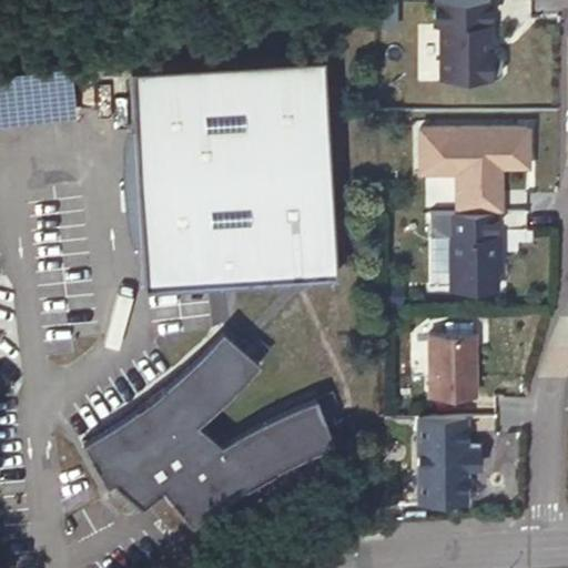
[(493,0),(436,0),(437,23),(443,23),(443,77),(498,75),(504,70),(504,53),(498,48),(494,48),(488,48),(488,23),(494,23),(493,0)]
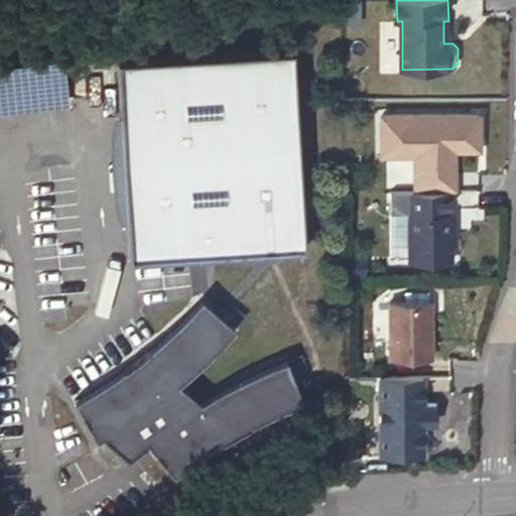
[(291,28),(116,49),(121,89),(123,105),(115,106),(115,121),(115,130),(115,141),(116,150),(117,169),(120,182),(123,194),(125,203),(127,211),(135,210),(139,248),(315,229),(291,28)]
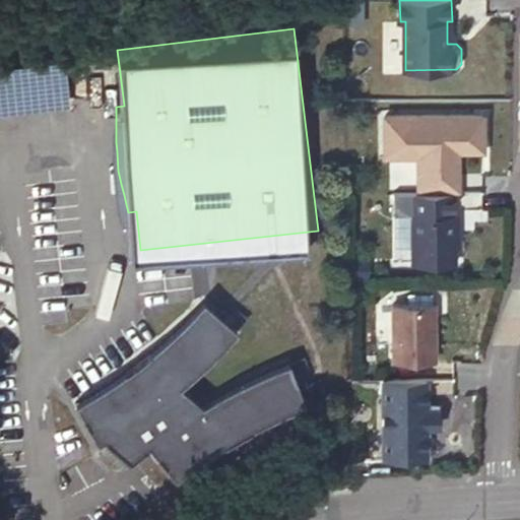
[(65,60),(0,66),(0,114),(70,107),(65,60)]
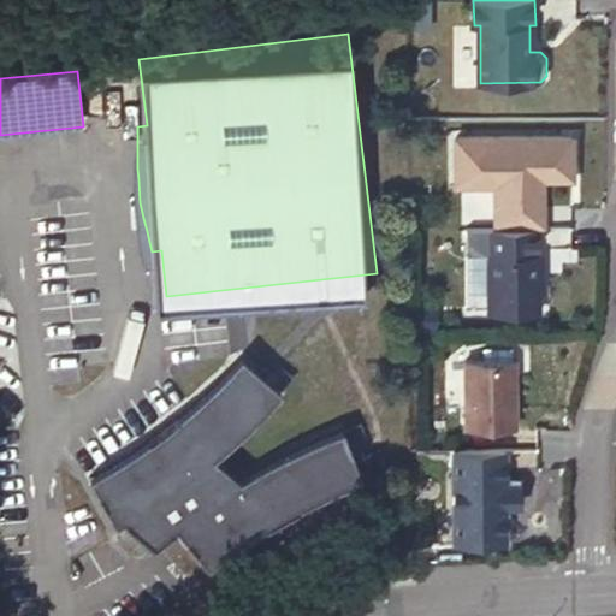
[(575,136),(458,136),(458,185),(496,185),(496,227),(540,227),(545,227),(545,178),(557,178),(557,166),(575,166),(575,136)]
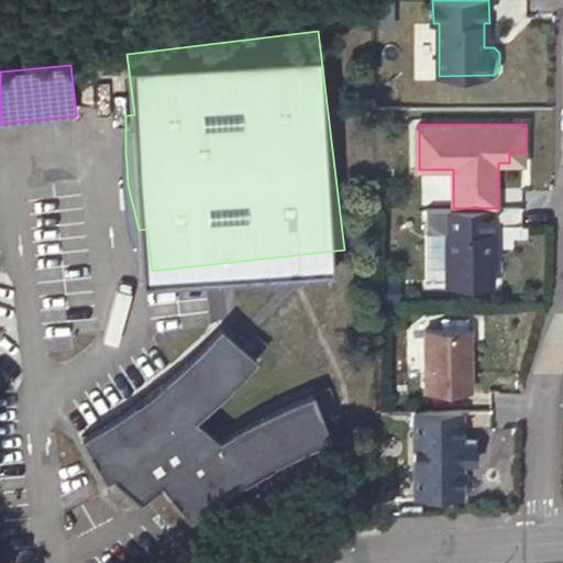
[(509,152),(509,163),(526,163),(526,152),(509,152)]
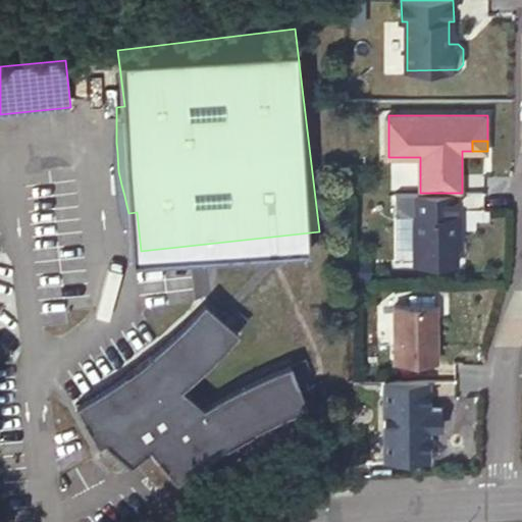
[(458,216),(458,193),(420,193),(397,193),(397,215),(415,215),(458,216)]
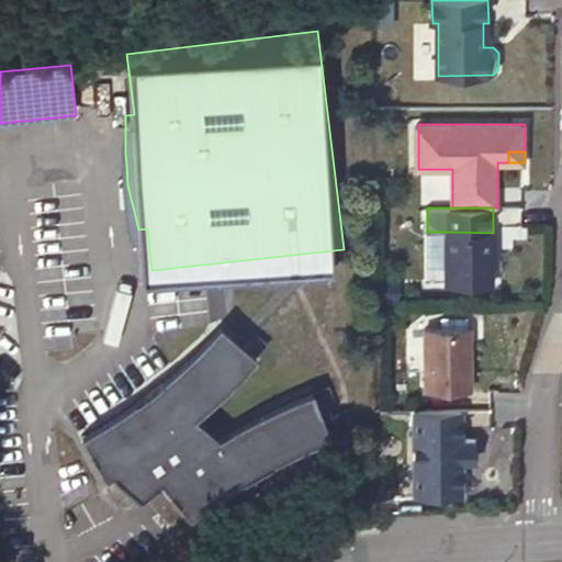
[(447,232),(447,285),(493,287),(494,251),(497,251),(497,233),(493,233),(447,232)]
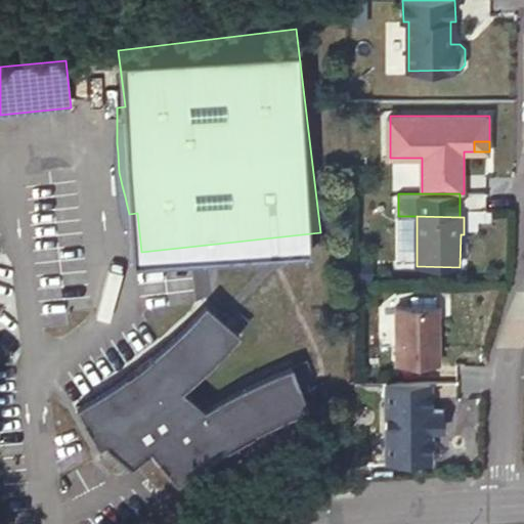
[(93,392),(85,397),(106,436),(115,431),(117,433),(115,435),(130,447),(140,456),(157,442),(156,440),(159,437),(185,472),(192,466),(208,454),(222,444),(239,433),(253,425),(268,417),(280,410),(315,395),(300,354),(292,357),(281,361),(269,366),(261,370),(248,377),(225,390),(212,397),(189,378),(201,367),(212,357),(224,345),(237,332),(247,322),(212,293),(209,297),(202,305),(191,315),(182,324),(172,334),(164,342),(155,349),(146,355),(137,362),(128,369),(118,377),(105,385),(93,392)]
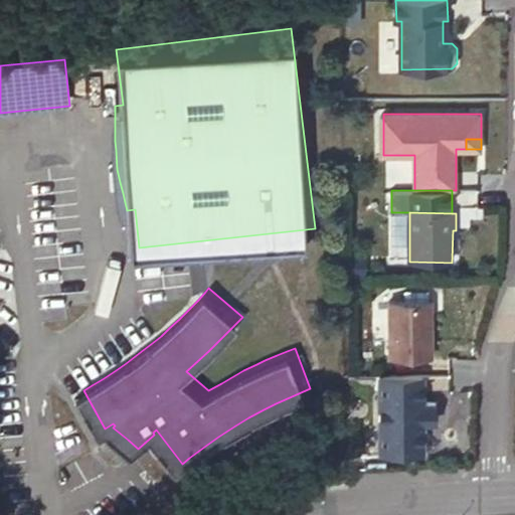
[(388,303),(389,358),(431,358),(430,303),(388,303)]
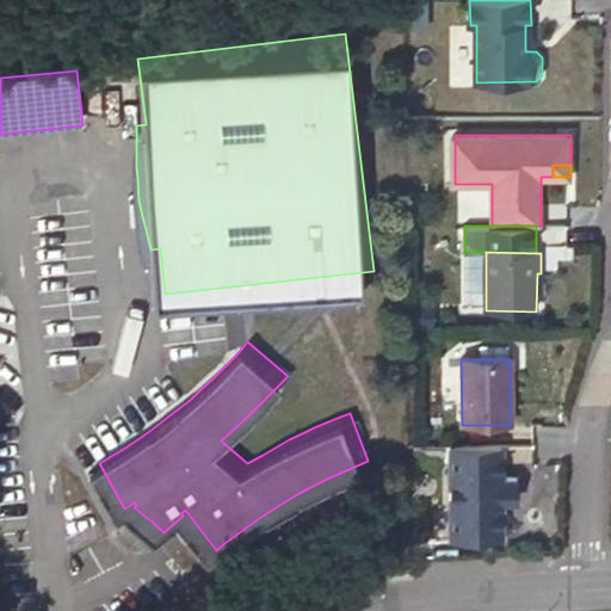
[(501,445),(450,445),(450,536),(501,536),(501,499),(501,481),(501,445)]
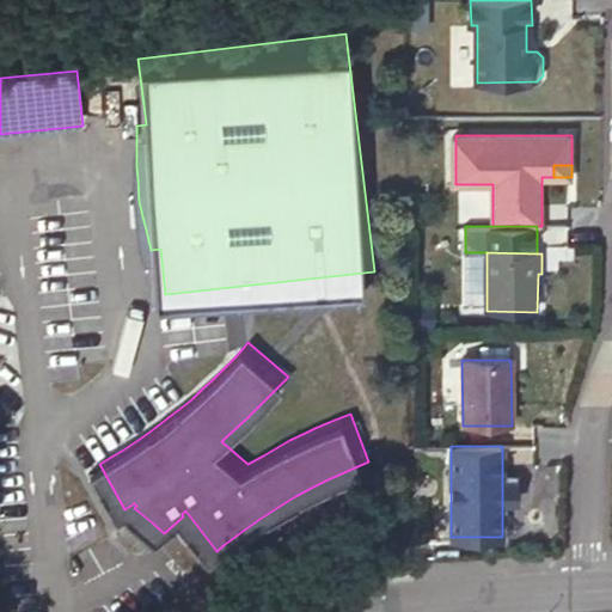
[(502,482),(502,500),(514,500),(514,482),(502,482)]
